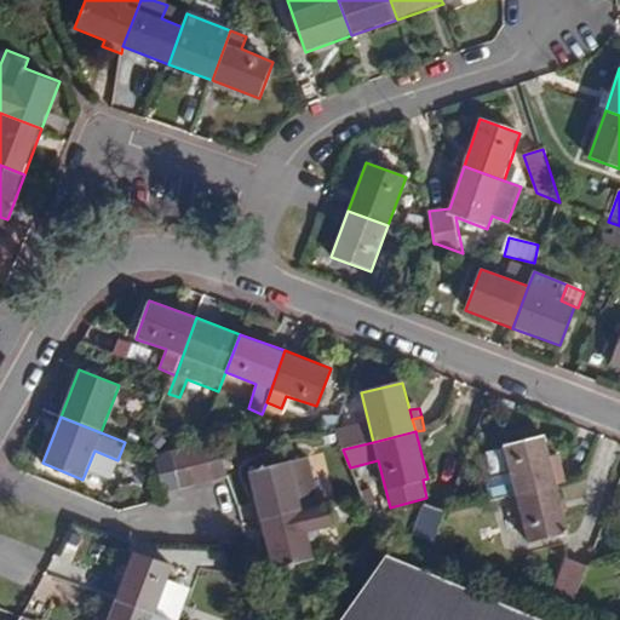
[(484,487),(488,501),(516,494),(557,483),(554,466),(562,465),(560,454),(551,457),(545,436),(503,447),(510,474),(489,478),(484,487)]
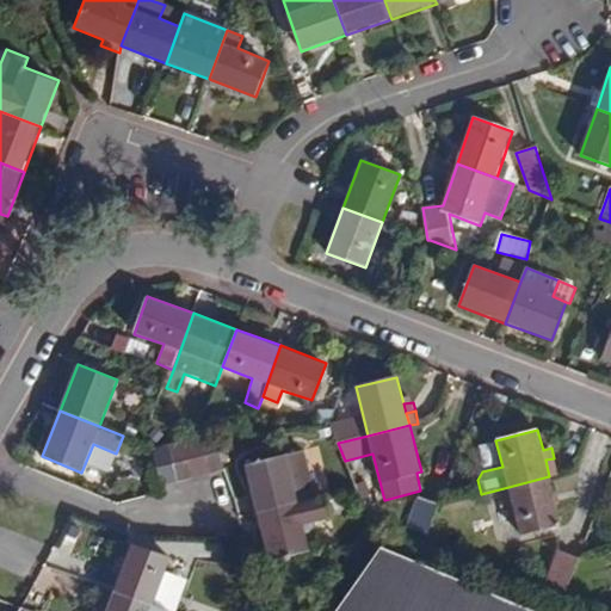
[(224,470),(214,434),(199,437),(209,475),(224,470)]
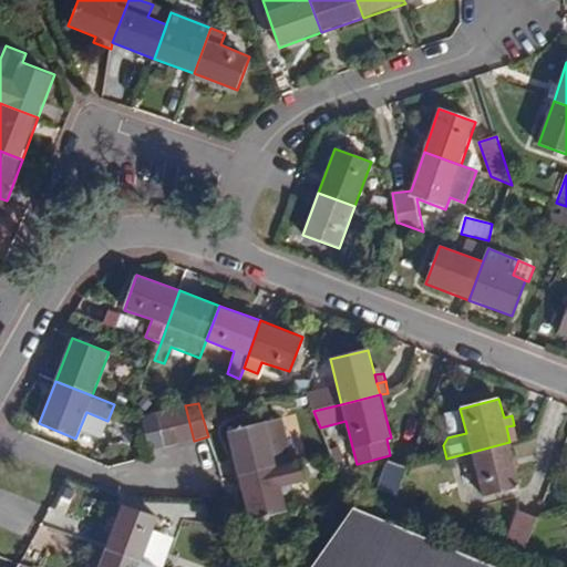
[(185,405),(181,406),(171,409),(179,444),(194,441),(185,405)]
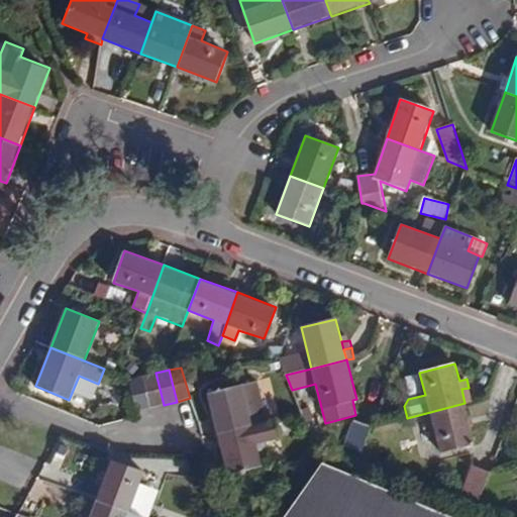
[(156,373),(142,377),(149,408),(164,405),(156,373)]
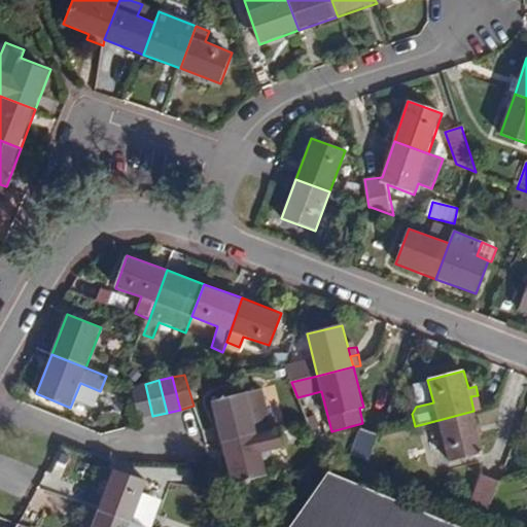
[(133,387),(140,419),(152,416),(145,384),(133,387)]
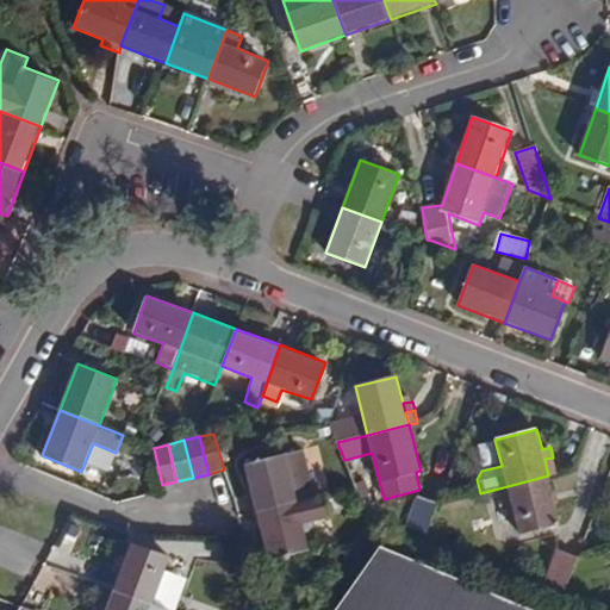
[(298,502),(317,497),(304,448),(244,464),(257,511),(298,502)]
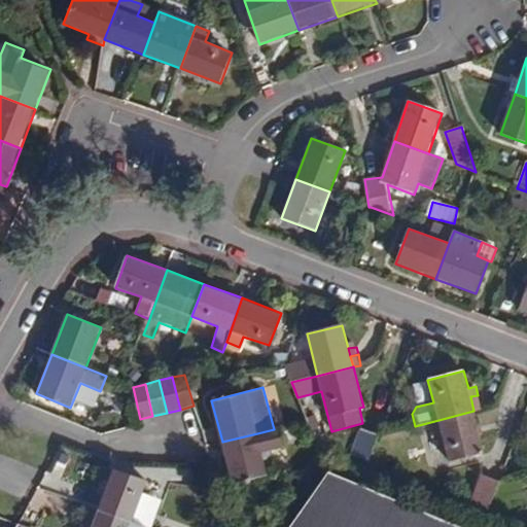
[(482,409),(478,395),(470,396),(473,411),(482,409)]
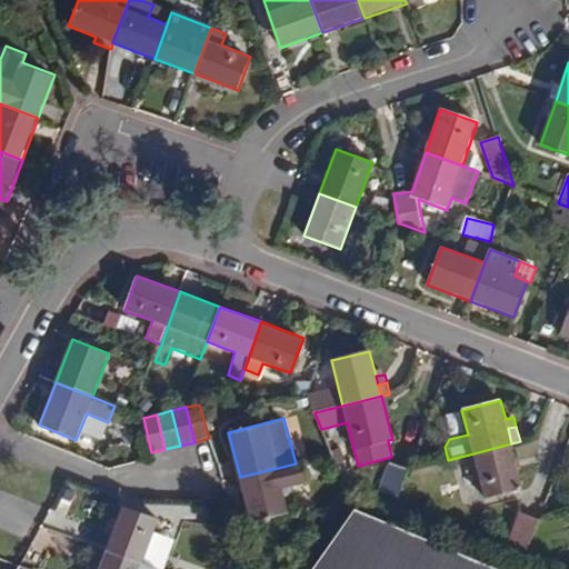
[(511,443),(473,453),(485,499),(523,489),(511,443)]
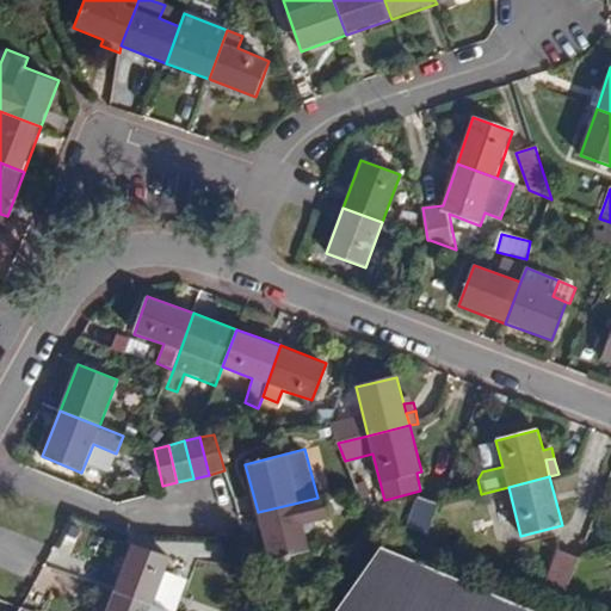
[(355,487),(359,499),(370,494),(366,482),(355,487)]
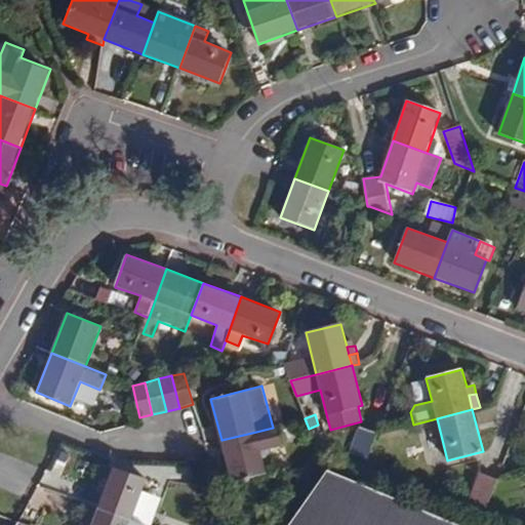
[(348,457),(365,463),(375,437),(358,430),(348,457)]
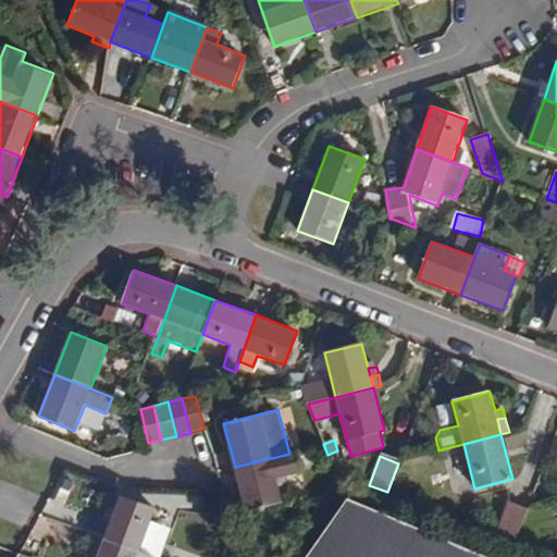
[(235,467),(229,469),(233,483),(238,482),(244,510),(282,502),(272,458),(235,467)]
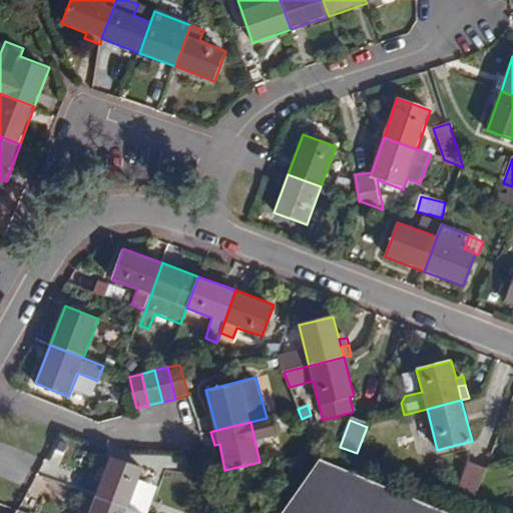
[(364,447),(371,450),(376,439),(368,436),(364,447)]
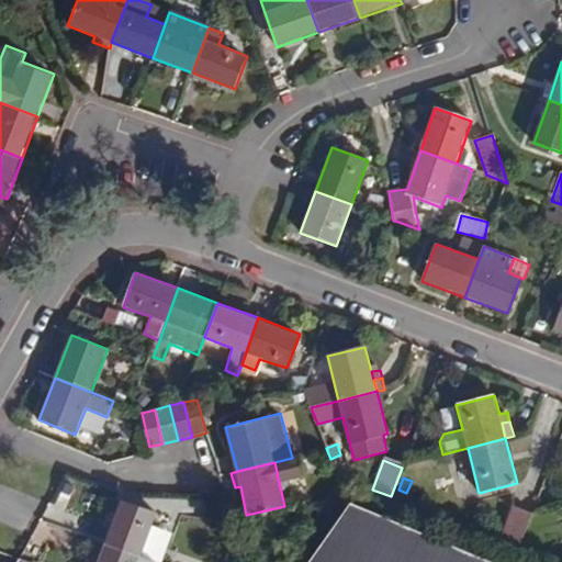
[(121,501),(104,543),(143,557),(158,514),(121,501)]
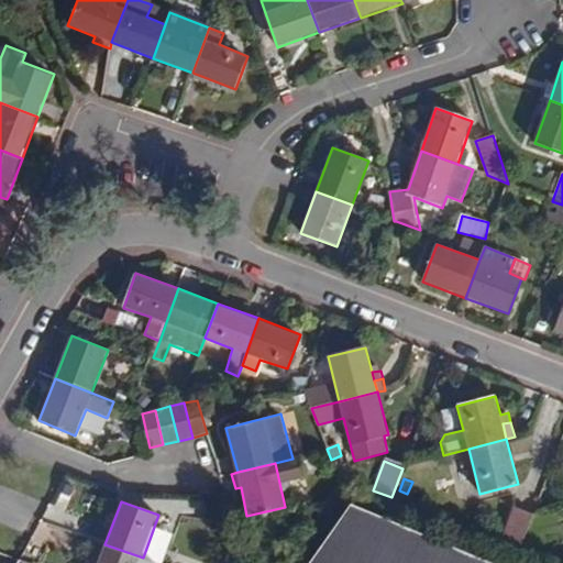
[(492,562),(351,504),(309,562),(492,562)]
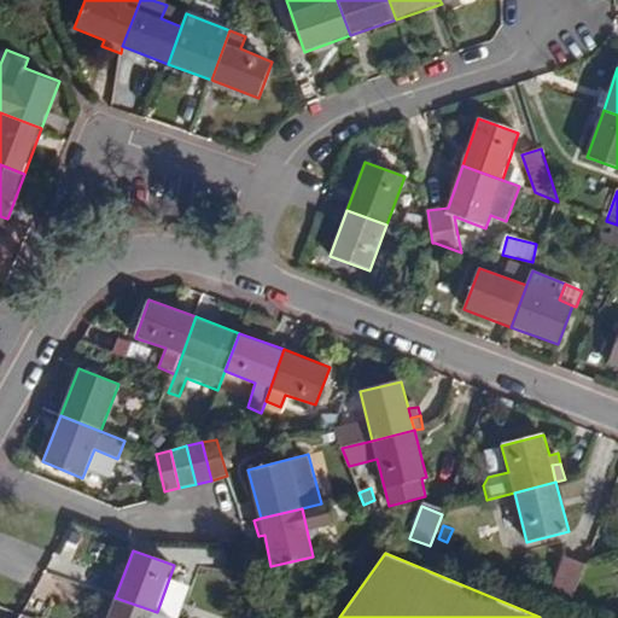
[(549,592),(572,600),(586,567),(587,565),(564,557),(549,592)]
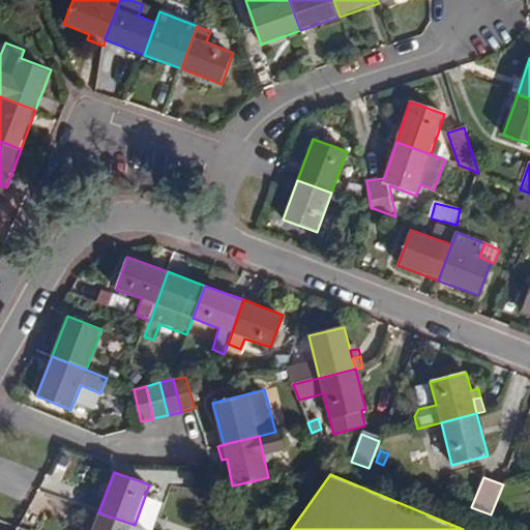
[(147,529),(135,525),(98,512),(91,529),(147,529)]
